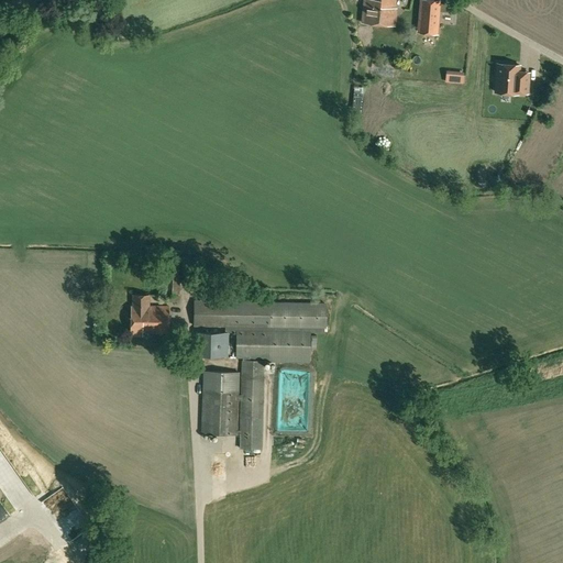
[(394,9),(394,0),(363,0),(362,23),(394,25),(395,9),(394,9)]
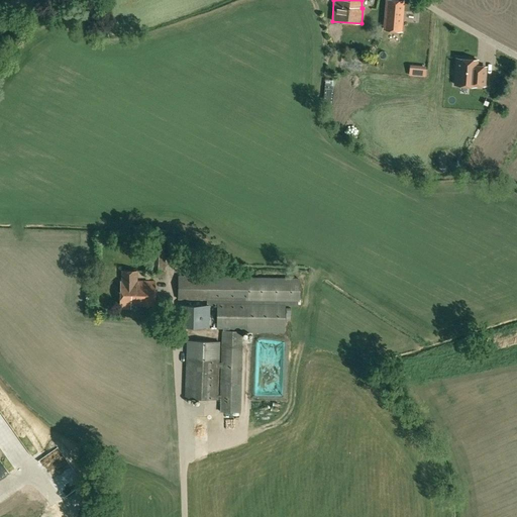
[(403,1),(395,0),(387,0),(385,28),(401,30),(403,1)]
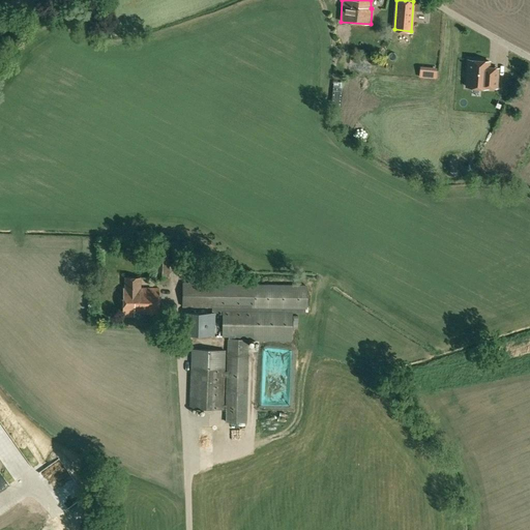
[(489,61),(468,59),(466,86),(487,88),(487,86),(496,87),(498,68),(489,67),(489,61)]
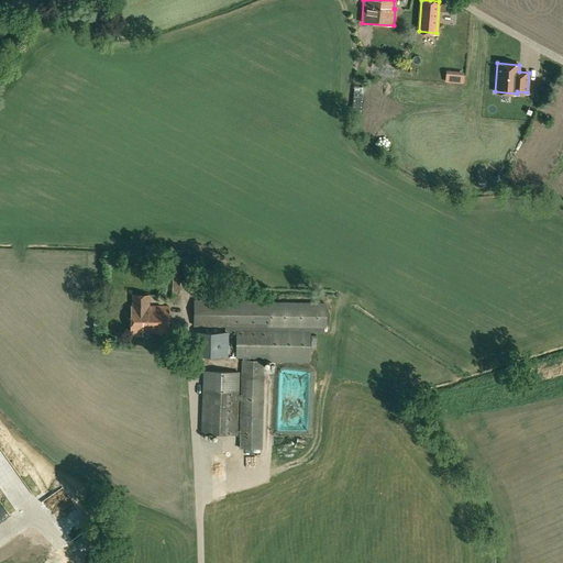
[(450,83),(467,83),(467,73),(450,73),(450,83)]
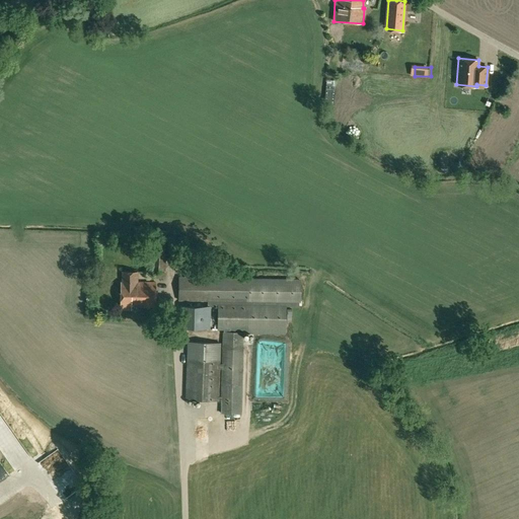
[(167,230),(151,230),(151,272),(165,272),(167,230)]
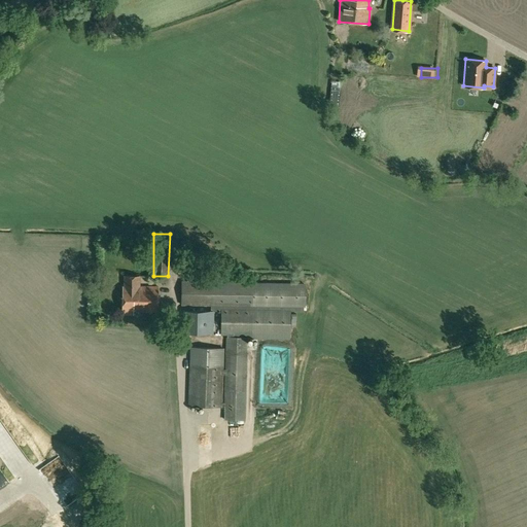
[(157,312),(157,287),(139,287),(139,276),(125,276),(125,286),(123,286),(121,315),(133,315),(133,312),(157,312)]
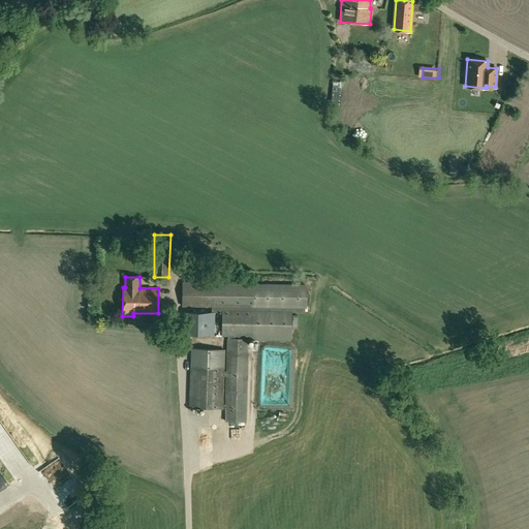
[(305,284),(182,283),(182,306),(212,306),(211,312),(222,312),(221,336),(253,336),(253,341),(291,342),(291,313),(305,313),(305,284)]
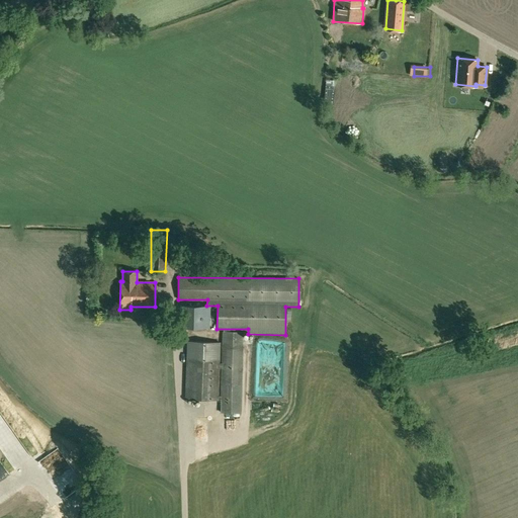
[(209,306),(186,306),(186,328),(209,328),(209,306)]
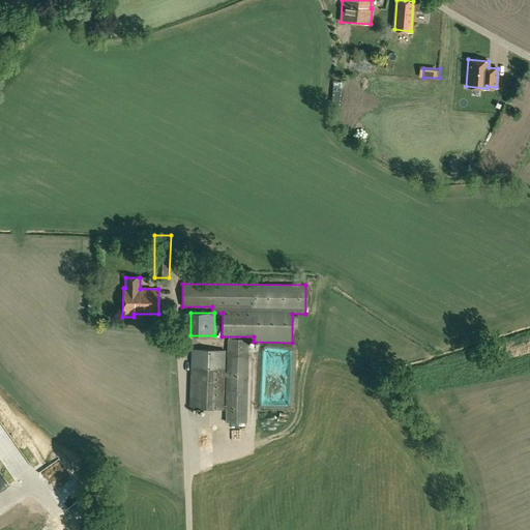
[(249,341),(229,340),(227,372),(227,377),(226,404),(226,408),(225,422),(245,423),(249,341)]
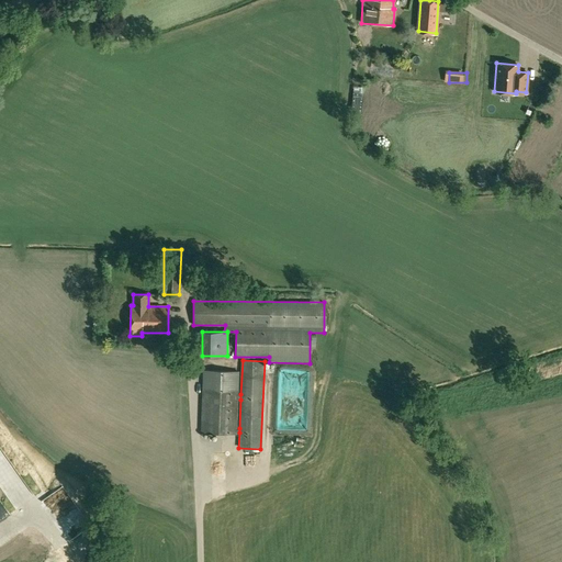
[(238,372),(204,370),(201,433),(235,434),(235,433),(239,433),(239,428),(235,428),(237,398),(240,400),(240,394),(237,394),(238,372)]
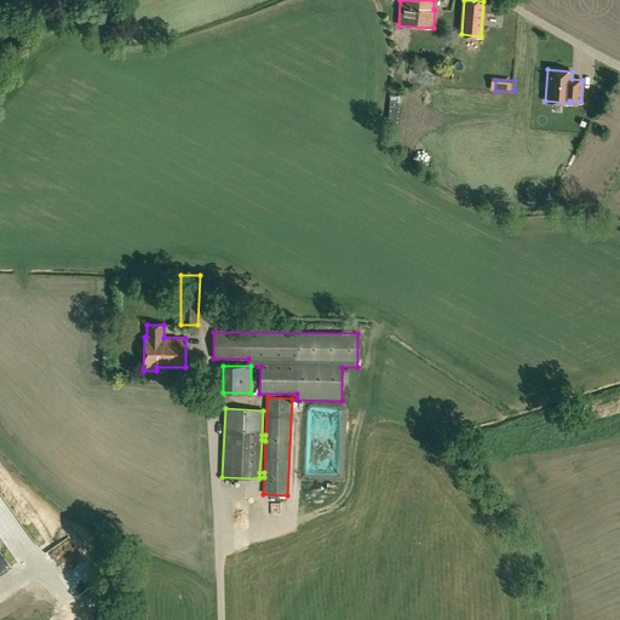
All buildings are outlined.
